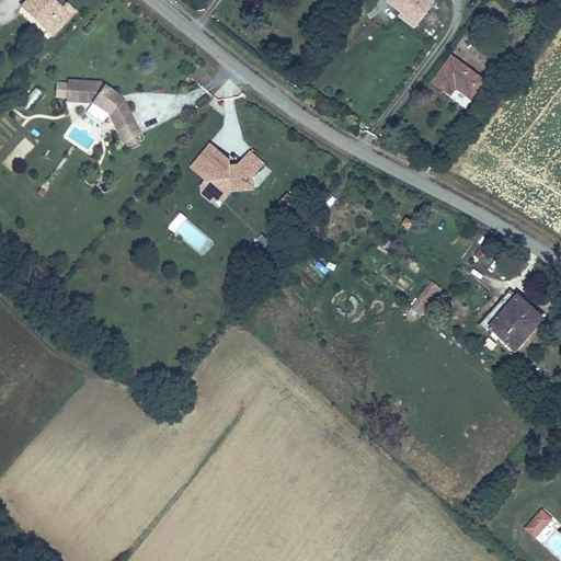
[(25,0),(19,8),(49,36),(76,9),(66,0),(61,0),(59,2),(54,8),(45,0),(25,0)]
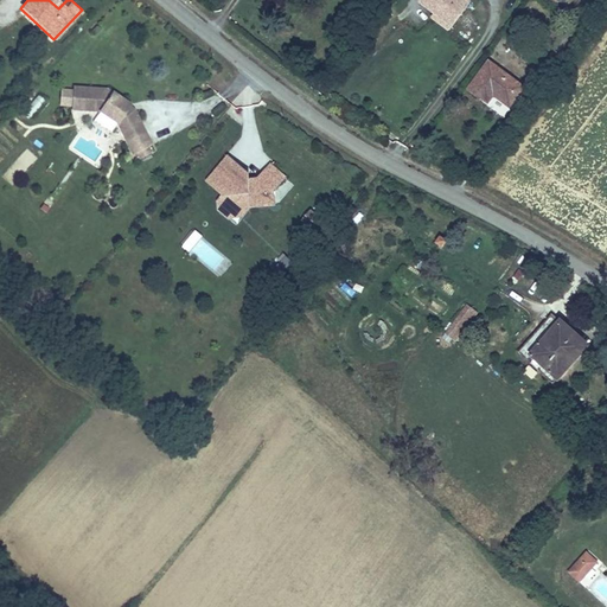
[(466,0),(420,0),(420,1),(434,12),(452,25),(468,2),(466,0)]
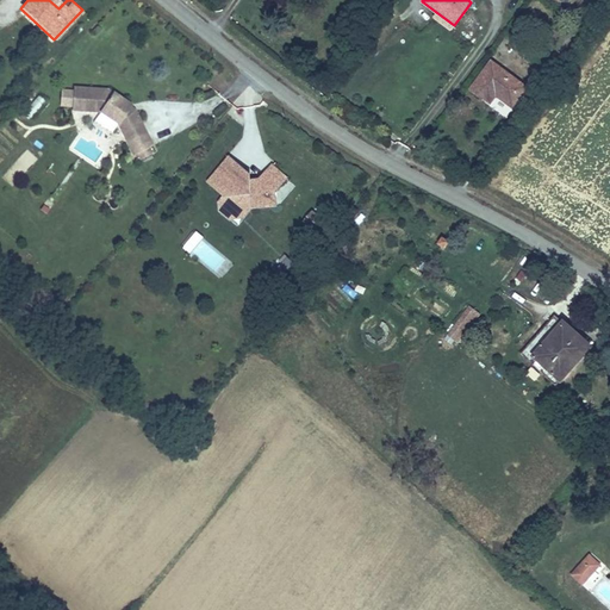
[(454,25),(436,12),(434,17),(452,30),(454,25)]
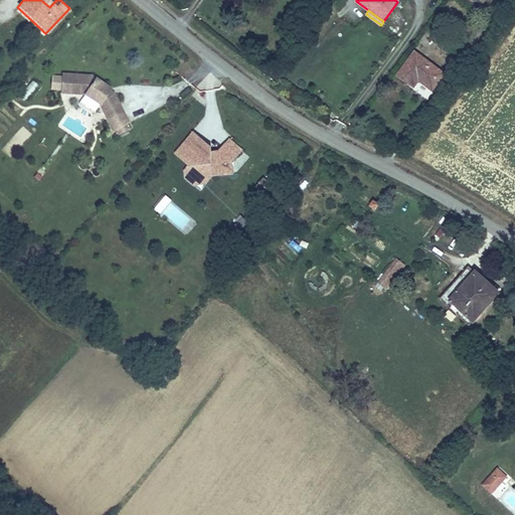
[(451,73),(420,53),(404,75),(418,86),(423,79),(439,90),(451,73)]
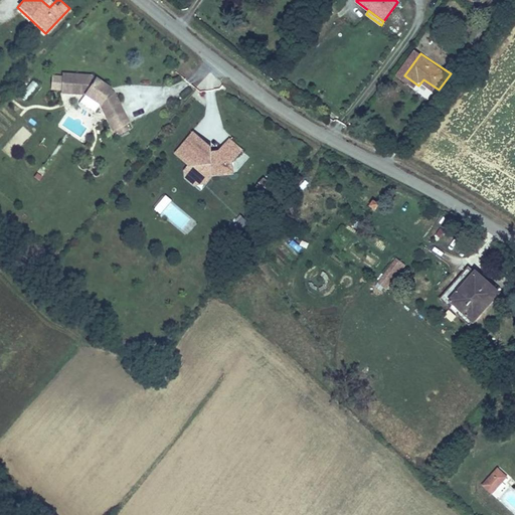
[(61,72),(59,92),(84,94),(101,104),(115,129),(121,125),(130,120),(114,91),(110,89),(111,87),(90,74),(61,72)]
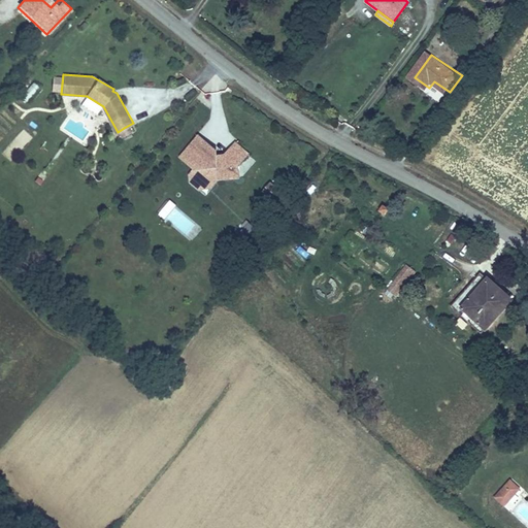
[(19,98),(26,103),(38,86),(31,80),(19,98)]
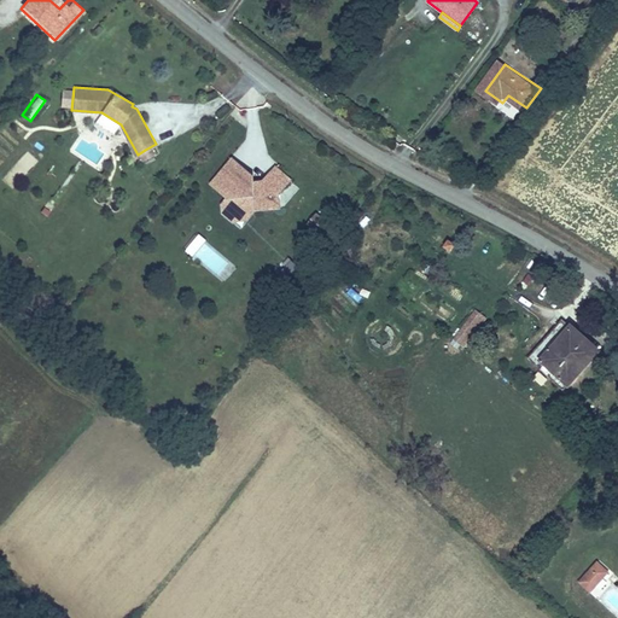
[(232,157),(211,182),(228,197),(222,204),(223,213),(238,210),(246,217),(256,208),(272,207),(272,197),(279,197),(278,192),(290,178),(275,165),(263,180),(264,186),(258,186),(254,181),(252,175),(232,157)]
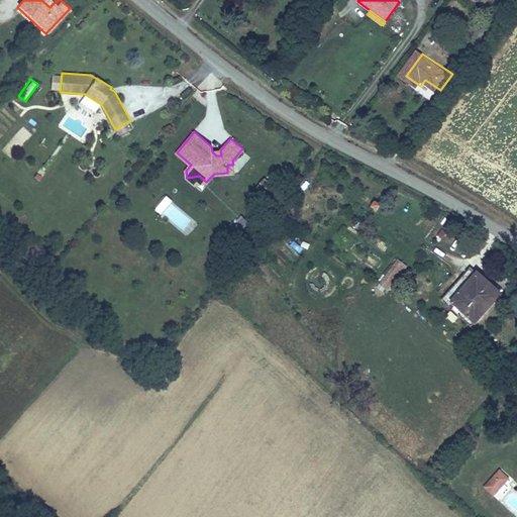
[(274,186),(264,178),(257,186),(268,194),(274,186)]
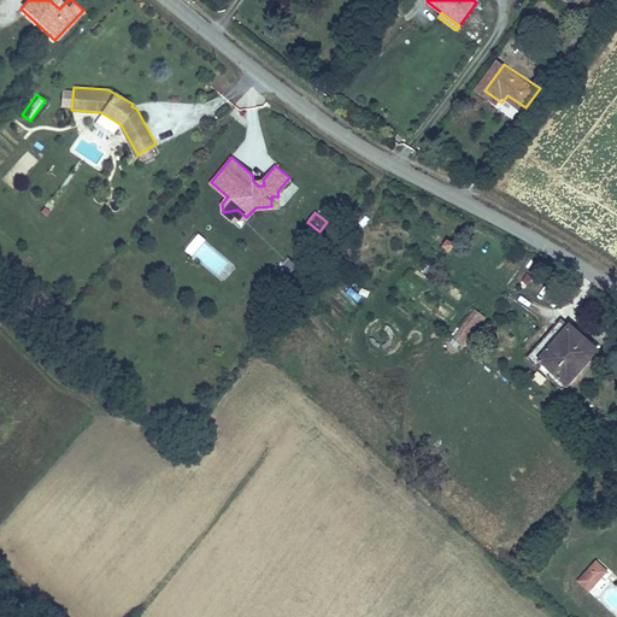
[(197,231),(184,251),(194,257),(206,238),(197,231)]
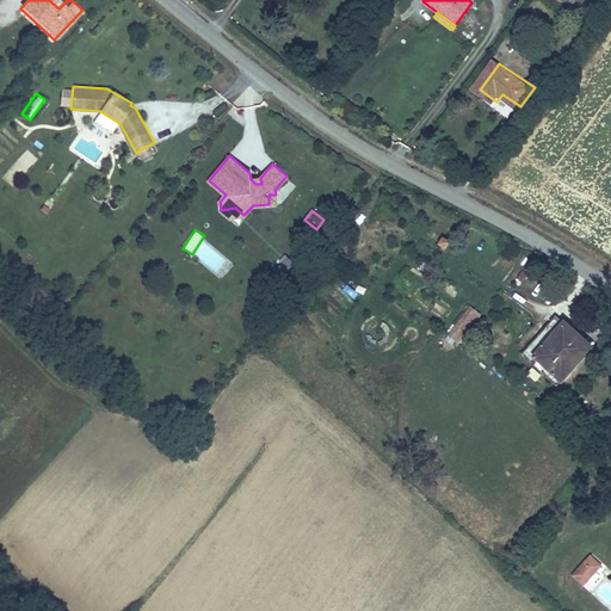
[(440,235),(437,241),(445,247),(449,241),(440,235)]
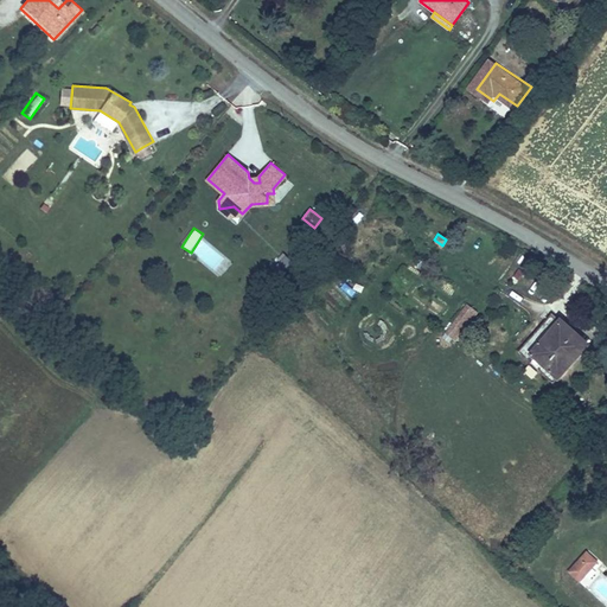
[(268,268),(280,278),(293,261),(281,251),(268,268)]
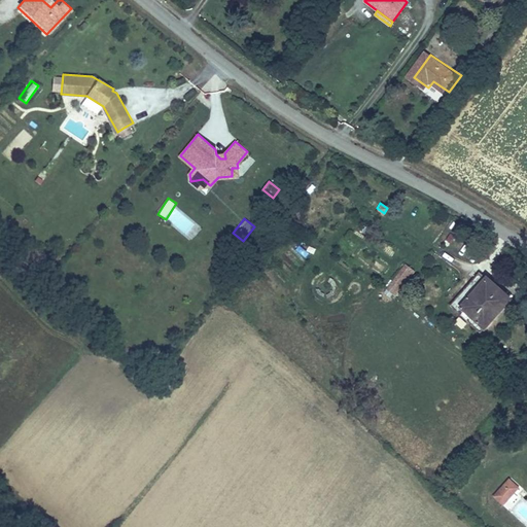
[(434,243),(444,249),(454,235),(444,229),(434,243)]
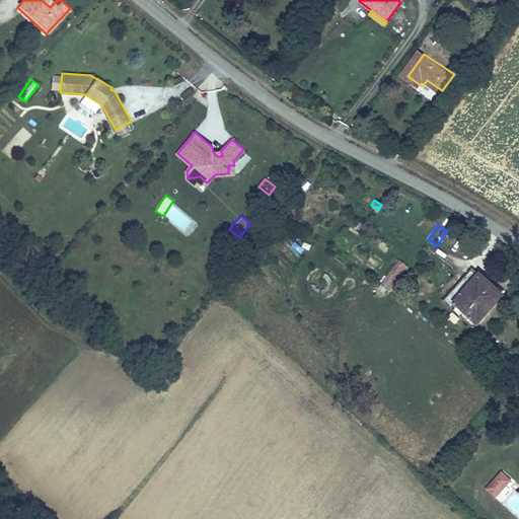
[(380,284),(390,291),(409,266),(399,258),(380,284)]
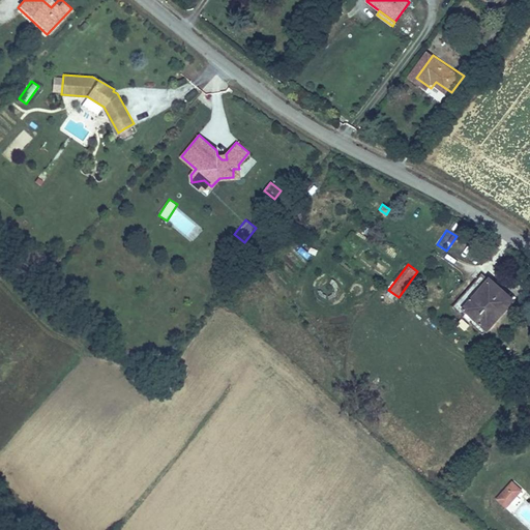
[(450,305),(486,334),(516,298),(490,276),(488,280),(478,271),(450,305)]
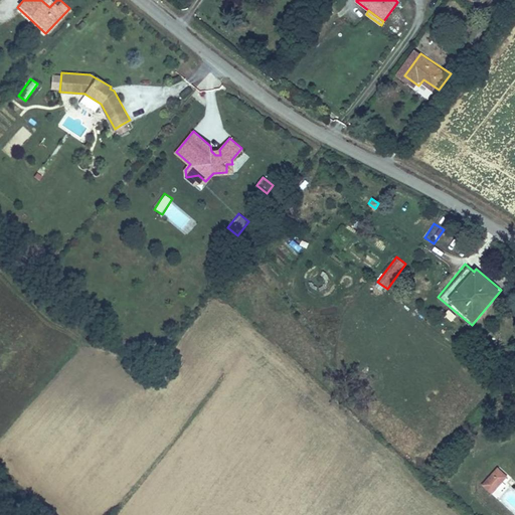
[(508,476),(497,467),(482,485),(492,494),(508,476)]
